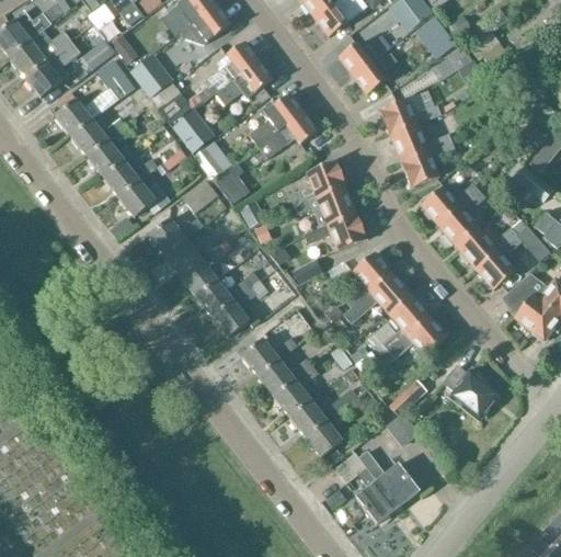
[(57,0),(65,12),(75,4),(71,0),(57,0)]
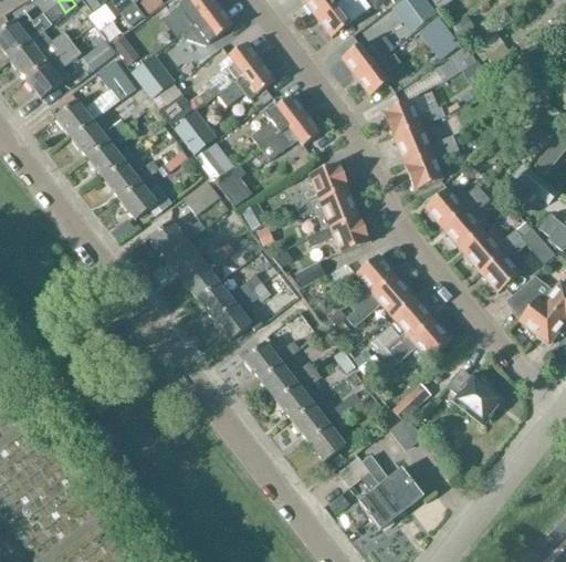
[(86,0),(93,9),(106,0),(86,0)]
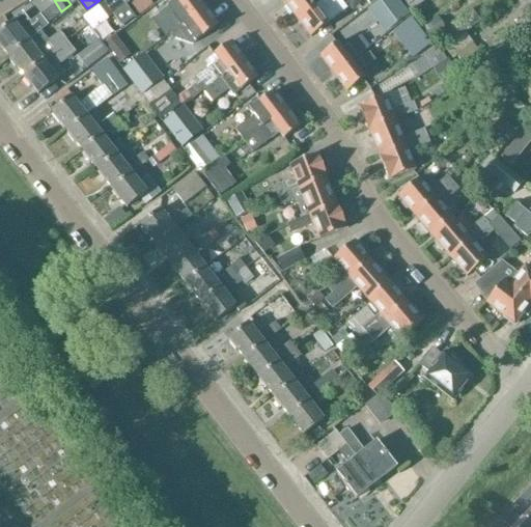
[(103,0),(99,3),(107,16),(112,11),(121,24),(134,14),(123,0),(103,0)]
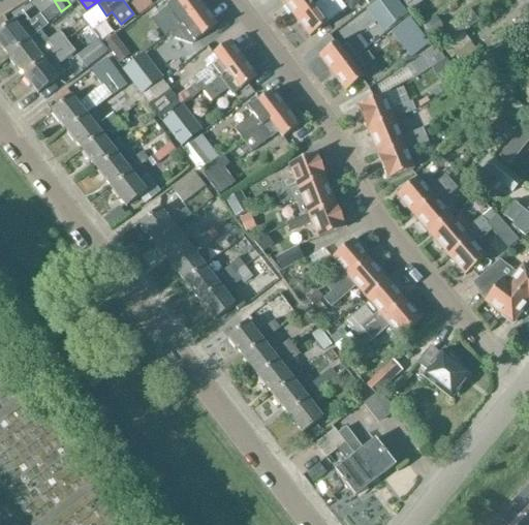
[(132,0),(131,1),(139,12),(153,2),(151,0),(132,0)]
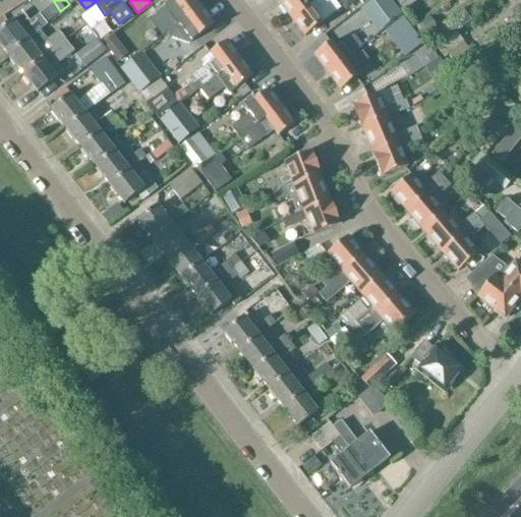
[(170,0),(151,15),(164,33),(167,31),(201,4),(197,0),(170,0)]
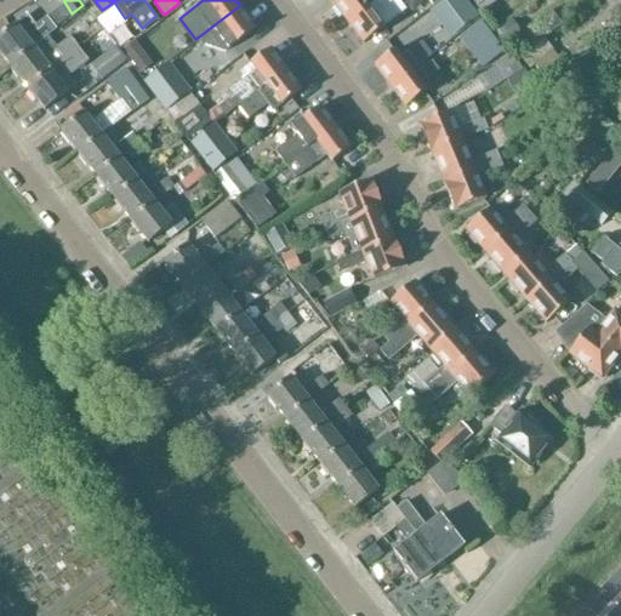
[(335,0),(348,18),(372,0),(335,0)]
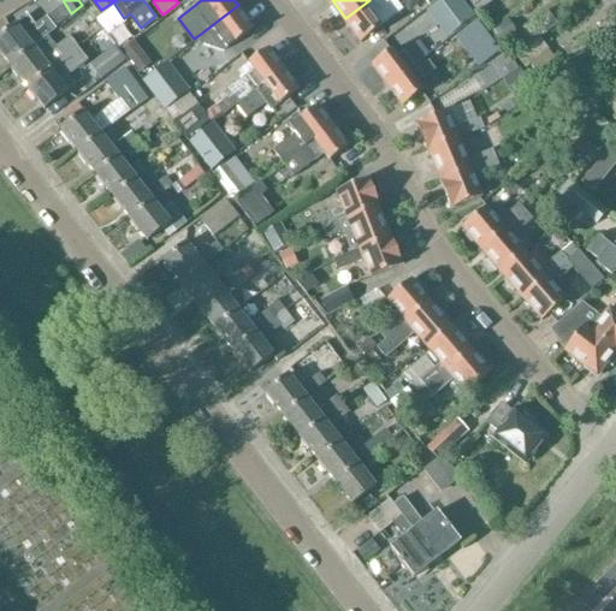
[(403,7),(397,0),(369,0),(345,18),(361,40),(403,7)]
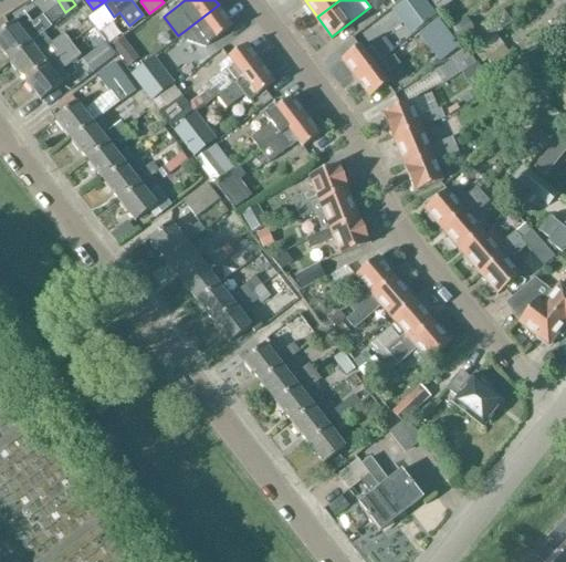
[(400,0),(399,1),(418,25),(436,12),(426,0),(400,0)]
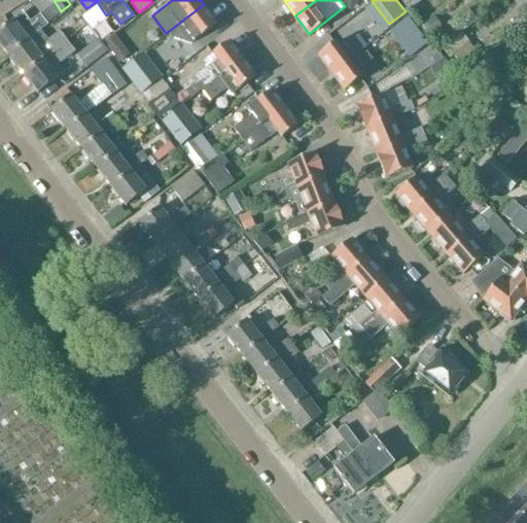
[(204,4),(169,31),(172,35),(173,34),(191,41),(201,34),(217,22),(204,4)]
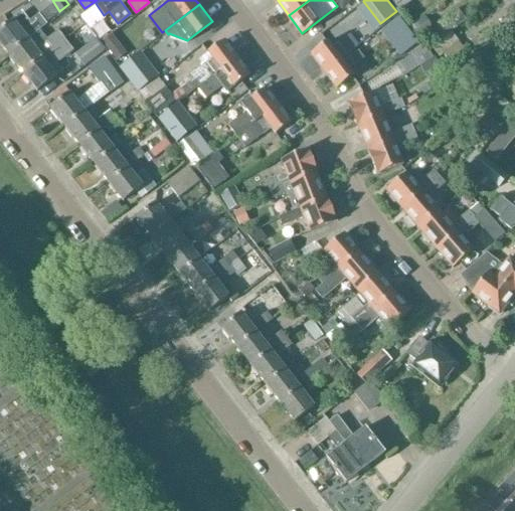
[(20,26),(12,17),(0,26),(0,40),(8,51),(38,27),(46,21),(39,11),(20,26)]
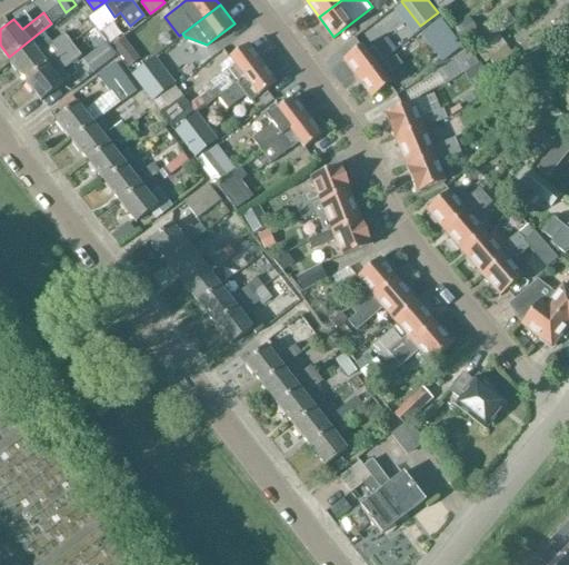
[(50,40),(42,30),(9,57),(25,77),(66,45),(72,40),(65,30),(50,40)]
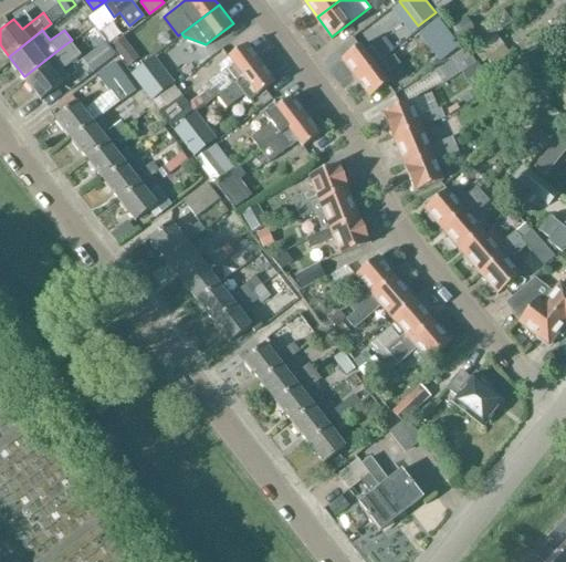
[(350,69),(356,75),(384,54),(392,47),(385,35),(365,51),(359,43),(342,56),(350,69)]
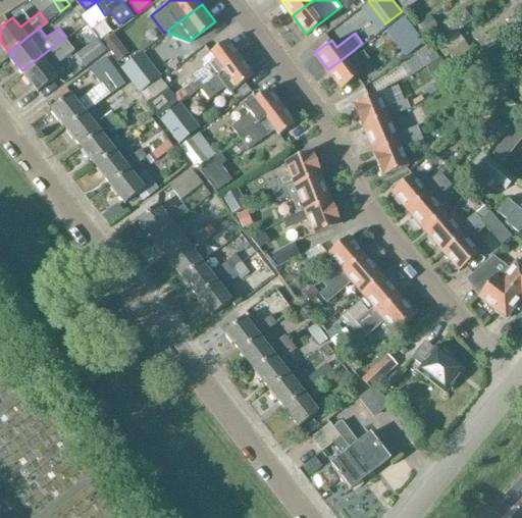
[(74,48),(66,37),(22,70),(38,90),(57,74),(56,72),(63,67),(58,60),(74,48)]
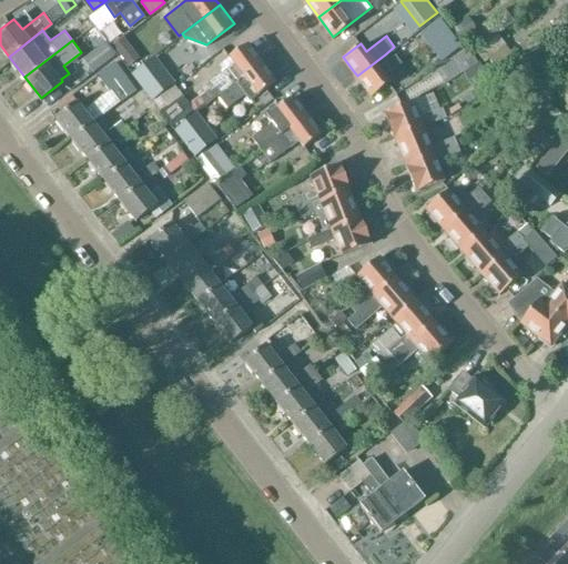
[(103,41),(82,57),(93,70),(113,54),(103,41)]
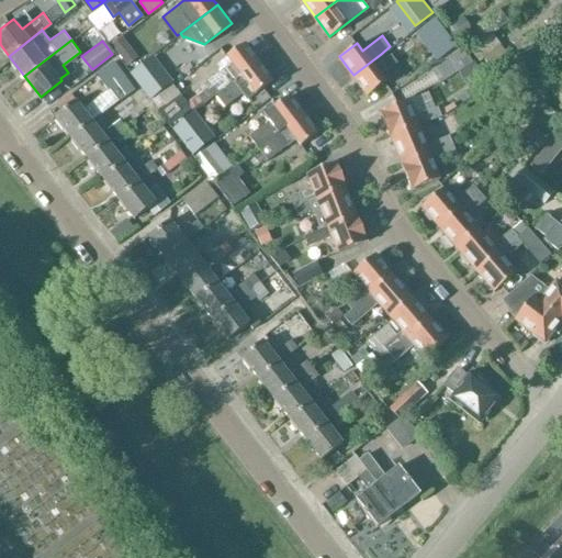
[(221,69),(208,80),(211,82),(217,90),(222,88),(232,80),(260,59),(246,41),(229,54),(234,60),(221,69)]
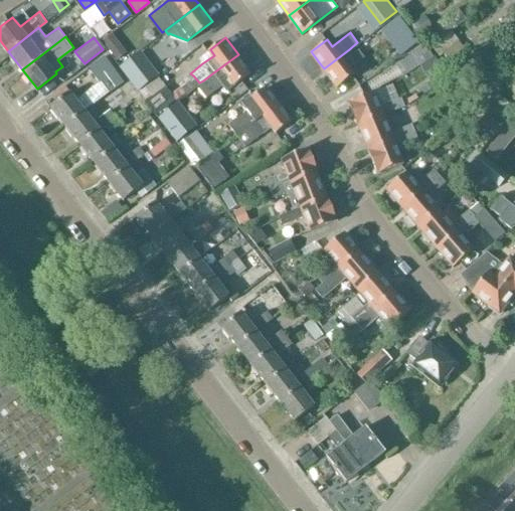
[(459,40),(445,51),(454,63),(469,52),(459,40)]
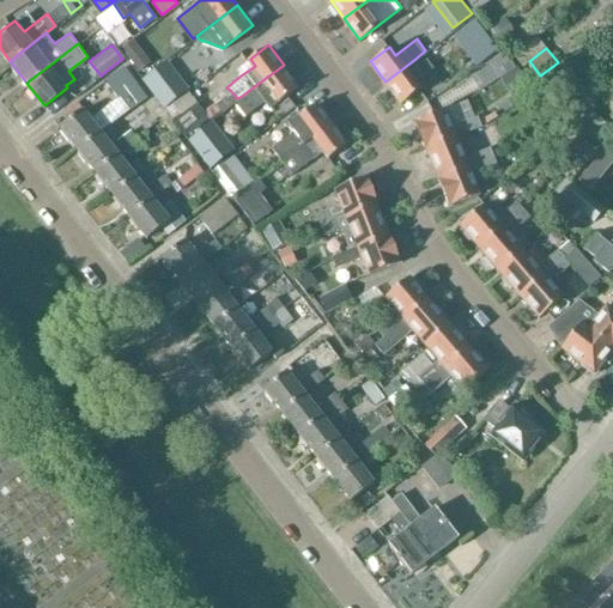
[(163,107),(188,87),(167,58),(140,77),(163,107)]
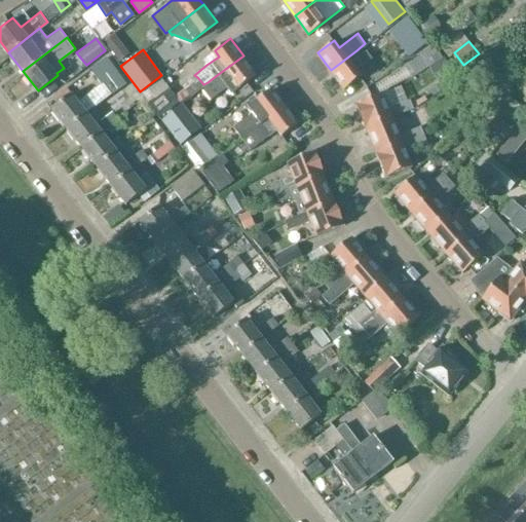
[(357,50),(331,70),(344,87),(361,75),(355,69),(368,61),(363,53),(361,54),(357,50)]
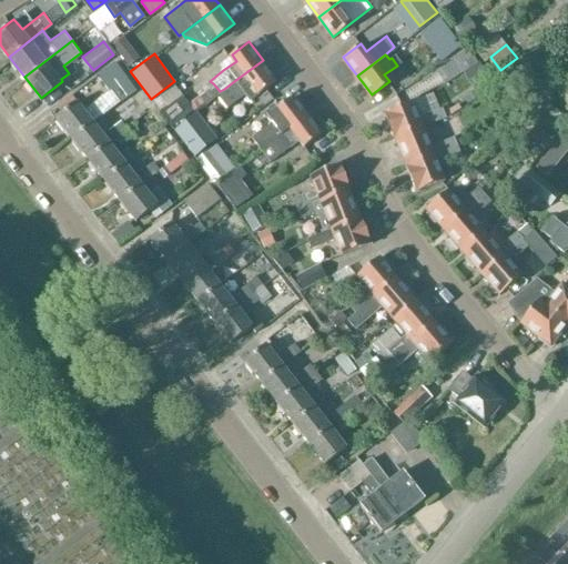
[(220,91),(216,94),(225,108),(234,101),(246,92),(251,99),(260,91),(276,78),(263,60),(234,81),(224,89),(220,91)]
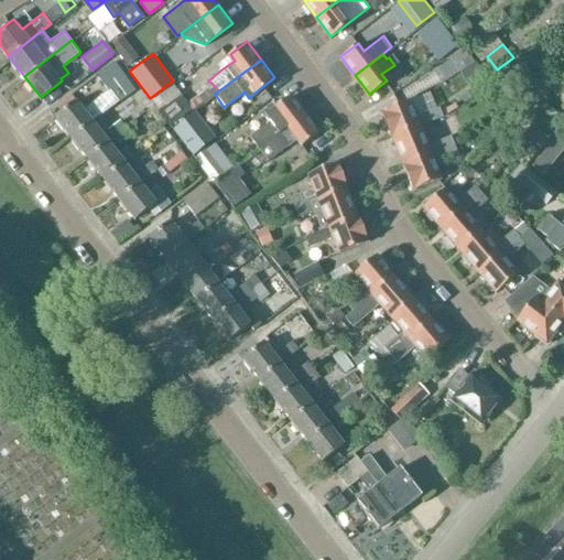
[(212,83),(197,94),(204,103),(215,94),(218,90),(212,83)]
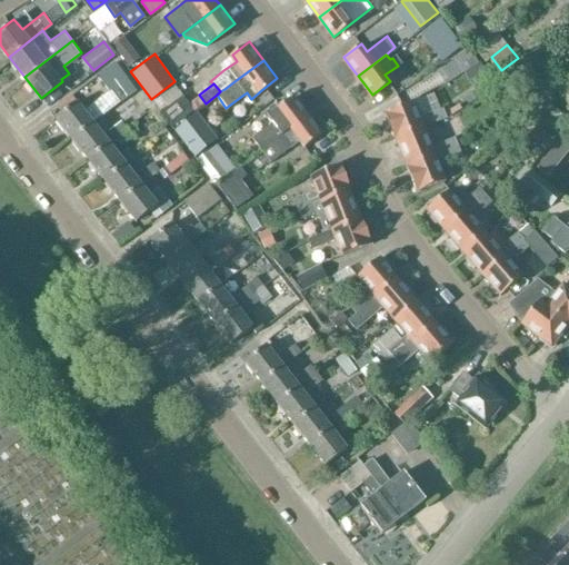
[(92,120),(119,99),(110,87),(83,108),(76,99),(55,116),(71,137),(92,120)]
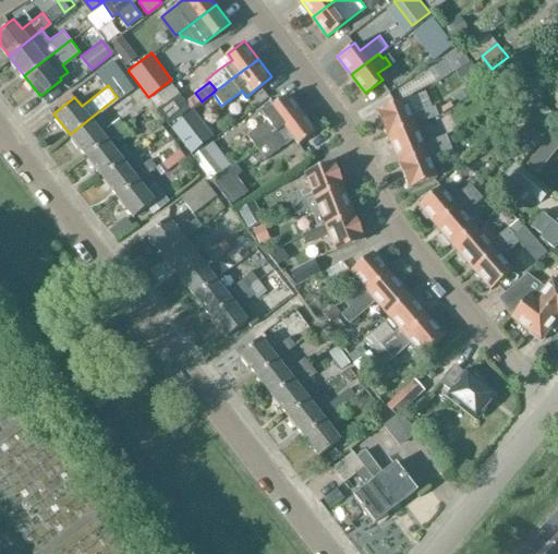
[(387,133),(388,133),(389,134),(410,124),(416,122),(438,113),(434,104),(432,105),(424,88),(376,108),(387,133)]
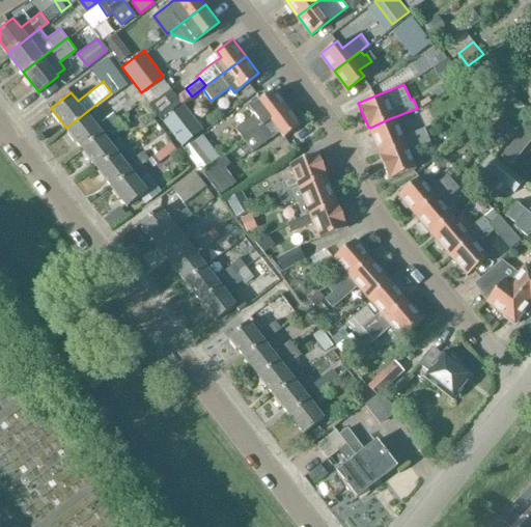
[(244,139),(246,137),(287,106),(274,88),(250,106),(255,112),(235,128),(244,139)]
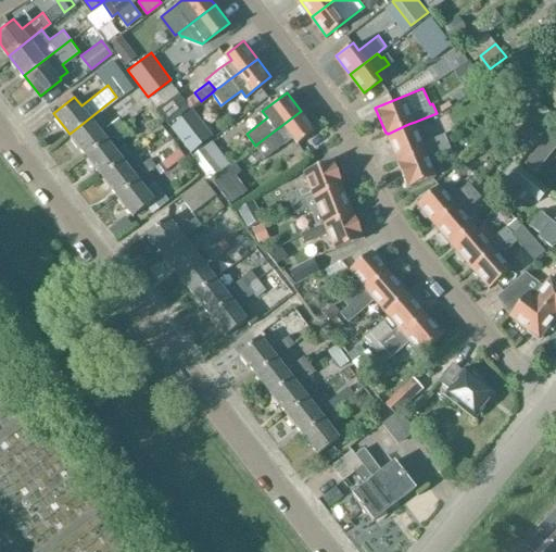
[(179,95),(159,110),(167,122),(189,107),(179,95)]
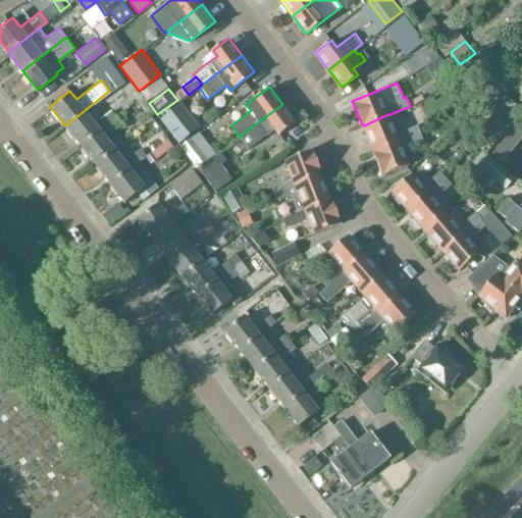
[(278,134),(296,121),(282,104),(242,135),(240,137),(248,147),(274,127),(278,134)]
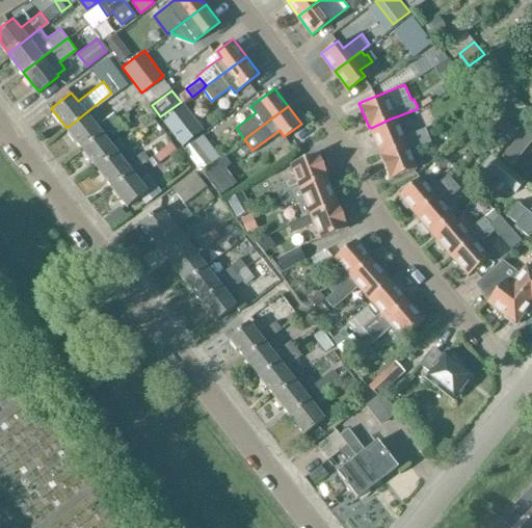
[(181,144),(183,148),(193,140),(198,136),(178,107),(163,119),(176,135),(175,136),(181,144)]
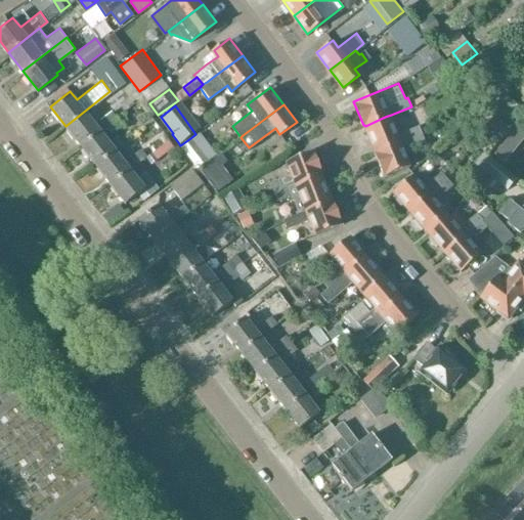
[(106,124),(118,117),(112,110),(101,118),(106,124)]
